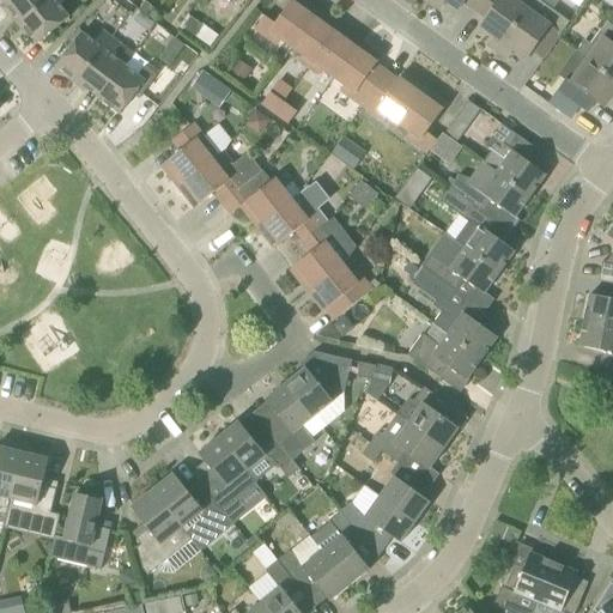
[(7,0),(4,2),(13,14),(11,17),(18,25),(50,0),(7,0)]
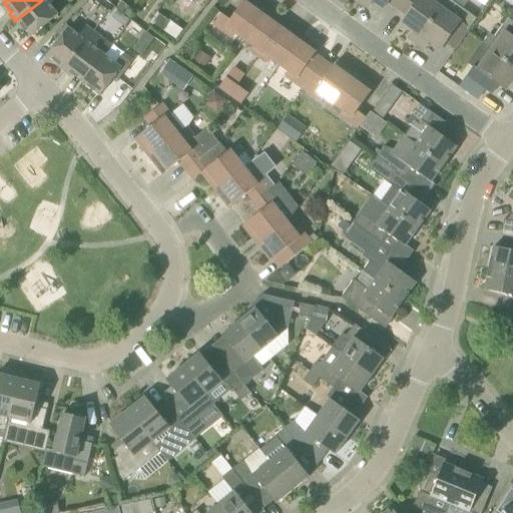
[(42,0),(15,21),(21,28),(23,27),(30,37),(58,16),(50,6),(58,0),(42,0)]
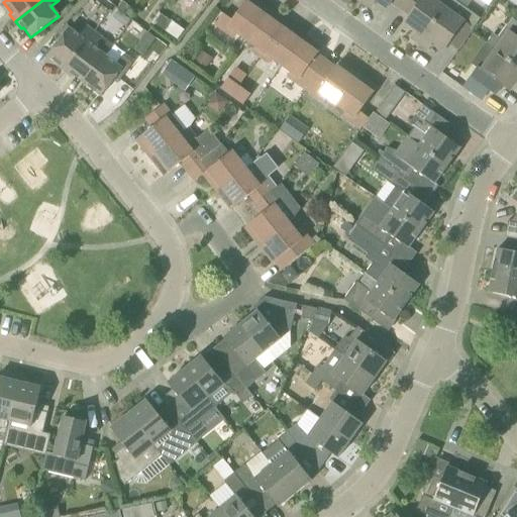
[(236,33),(246,39),(268,10),(253,0),(246,0),(232,20),(223,14),(215,25),(233,38),(236,33)]
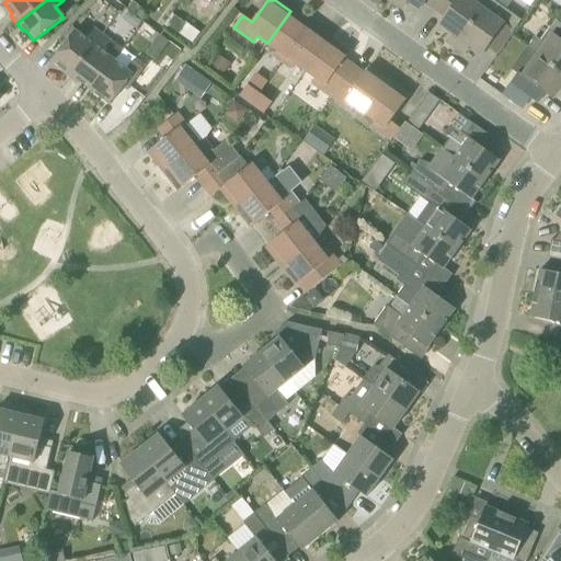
[(404,0),(420,10),(425,2),(435,10),(442,0),(395,0),(392,3),(399,8),(403,0),(404,0)]
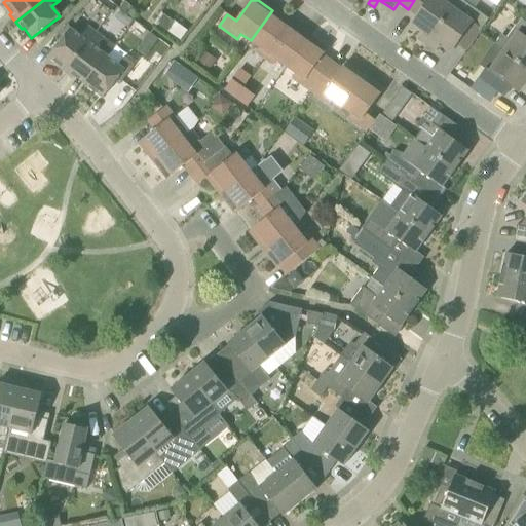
[(441,0),(414,0),(408,9),(417,15),(412,24),(426,33),(420,41),(426,45),(458,0),(443,0),(443,1),(441,0)]
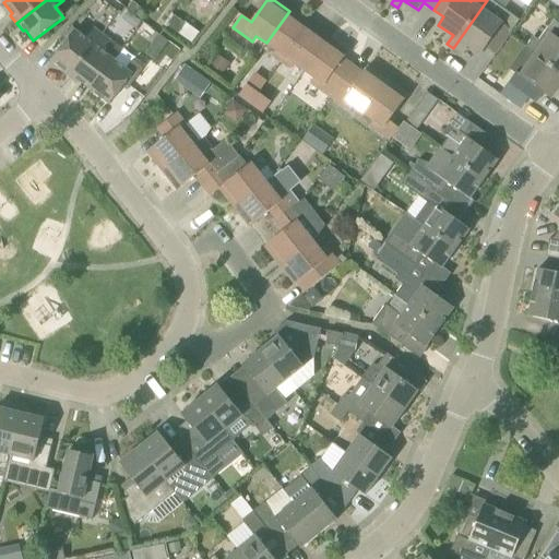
[(491,0),(487,0),(453,48),(459,52),(465,44),(479,55),(500,25),(506,30),(515,16),(491,0)]
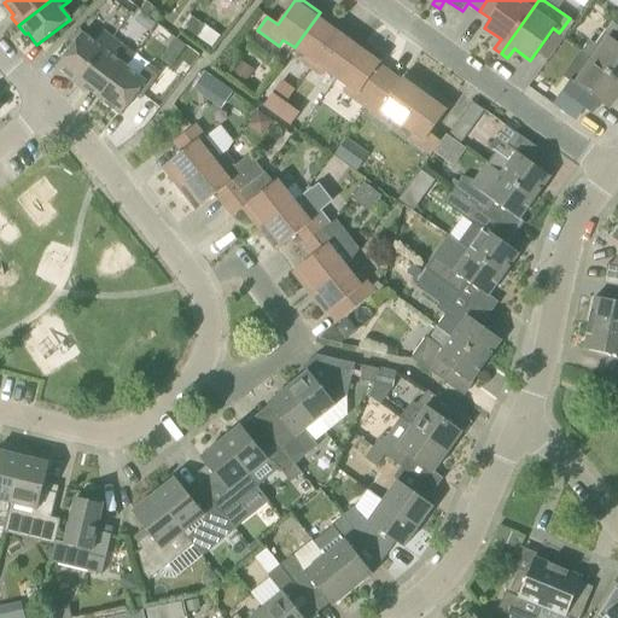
[(320,12),(295,47),(305,56),(301,62),(312,69),(342,27),(320,12)]
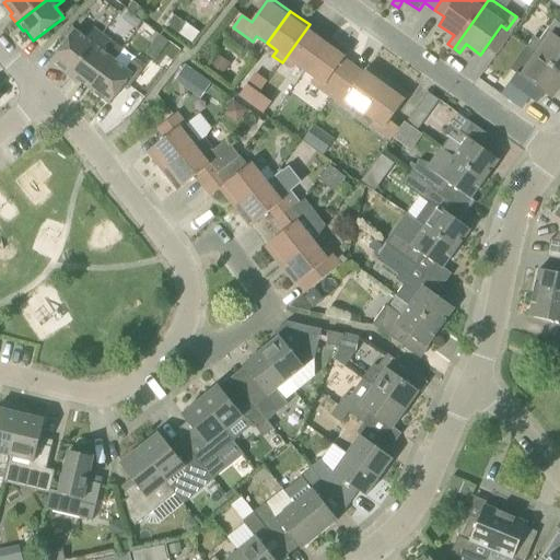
[(526,48),(537,55),(559,72),(559,12),(546,31),(551,35),(545,45),(534,37),(526,48)]
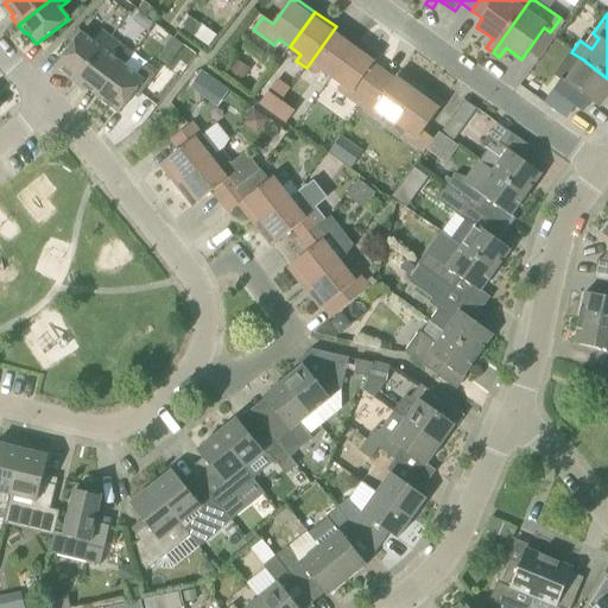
[(145,19),(140,26),(147,32),(153,25),(145,19)]
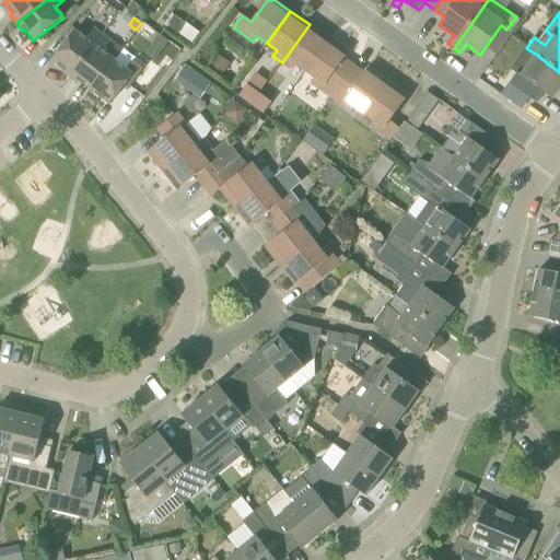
[(310,24),(282,62),(291,69),(294,63),(305,71),(328,38),(310,24)]
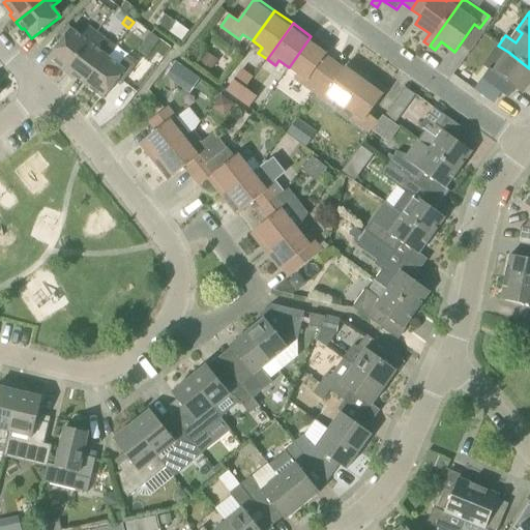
[(58,67),(66,74),(96,33),(88,28),(81,37),(70,30),(49,58),(60,65),(58,67)]
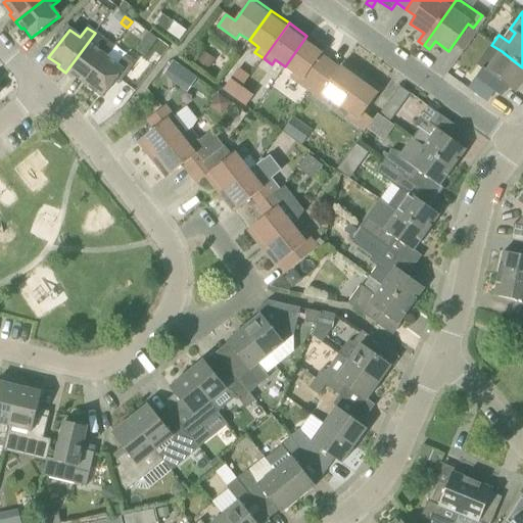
[(75,77),(85,84),(105,56),(96,49),(103,40),(95,33),(65,73),(73,79),(75,77)]
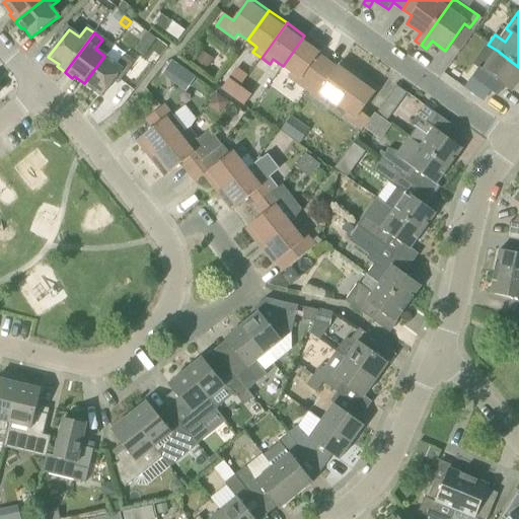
[(288,77),(307,90),(327,61),(318,55),(322,49),(304,35),(283,66),(292,72),(288,77)]
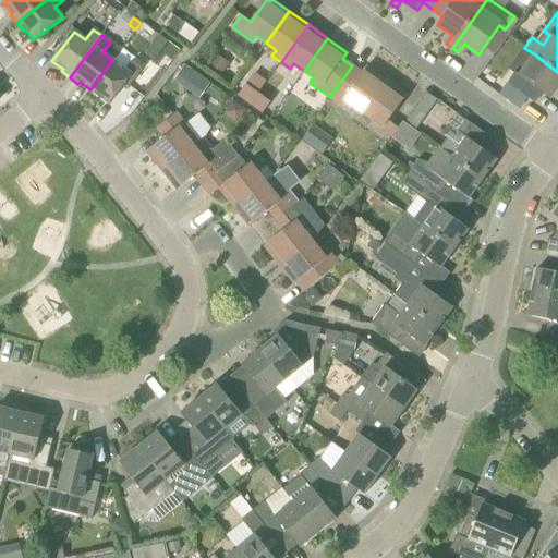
[(557,72),(535,55),(520,75),(516,72),(508,83),(535,102),(543,93),(550,98),(557,86),(557,72)]
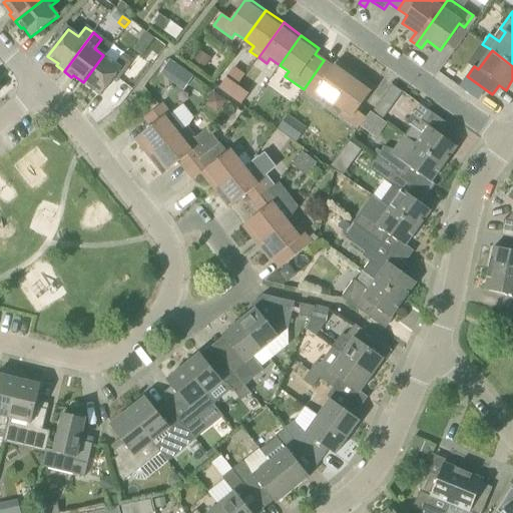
[(116,65),(103,55),(83,82),(100,96),(112,79),(117,82),(133,61),(123,55),(116,65)]
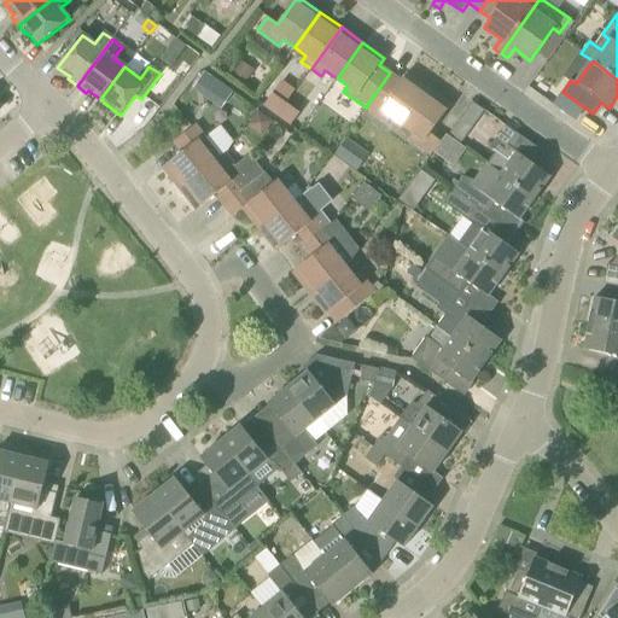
[(194,88),(204,97),(216,81),(205,73),(194,88)]
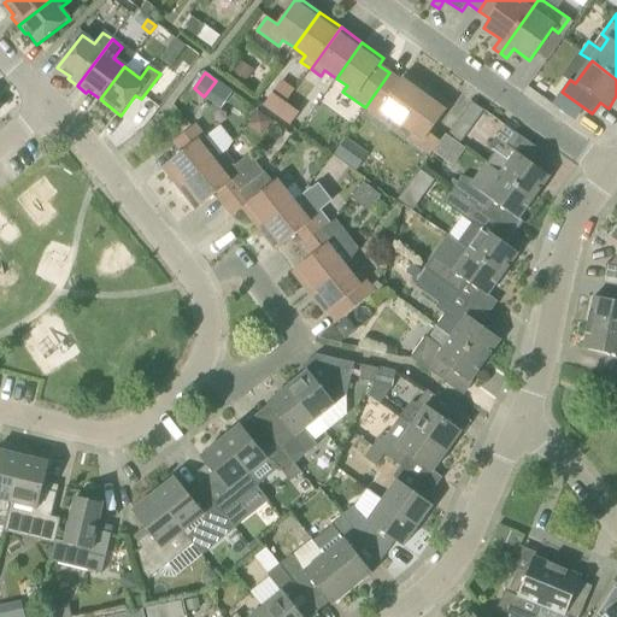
[(391,117),(401,125),(428,89),(406,74),(401,81),(389,72),(365,107),(386,123),(391,117)]
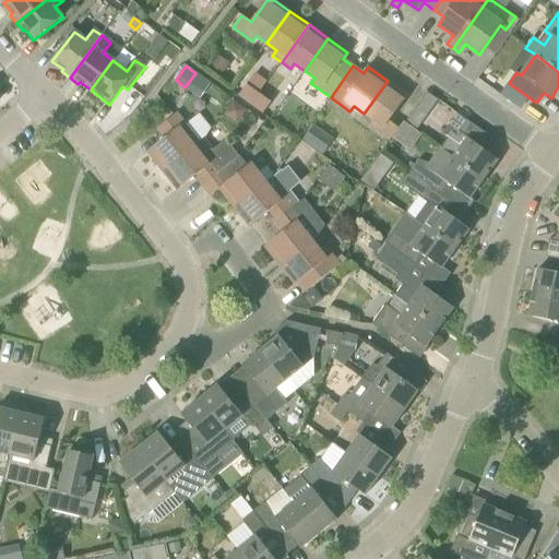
[(407,95),(388,81),(364,114),(373,121),(370,126),(390,140),(399,128),(389,120),(407,95)]
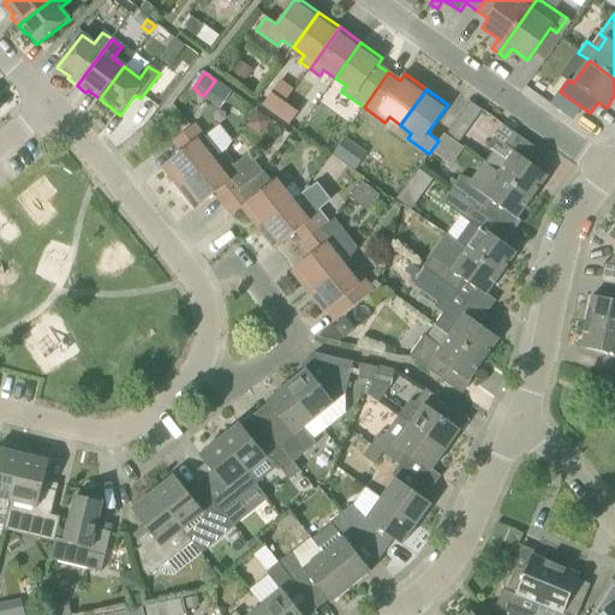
[(262,106),(275,115),(285,102),(272,93),(262,106)]
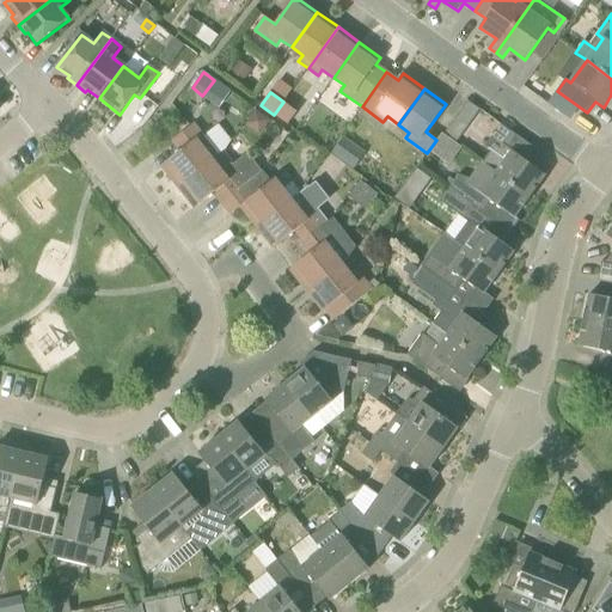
[(283,102),(274,115),(287,124),(297,111),(283,102)]
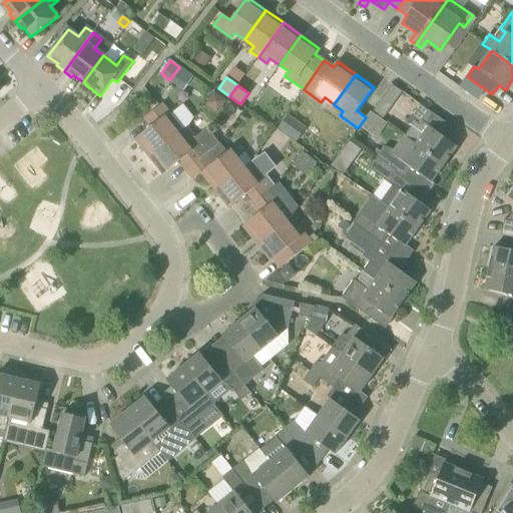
[(148,157),(184,130),(161,104),(144,118),(151,127),(135,140),(148,157)]
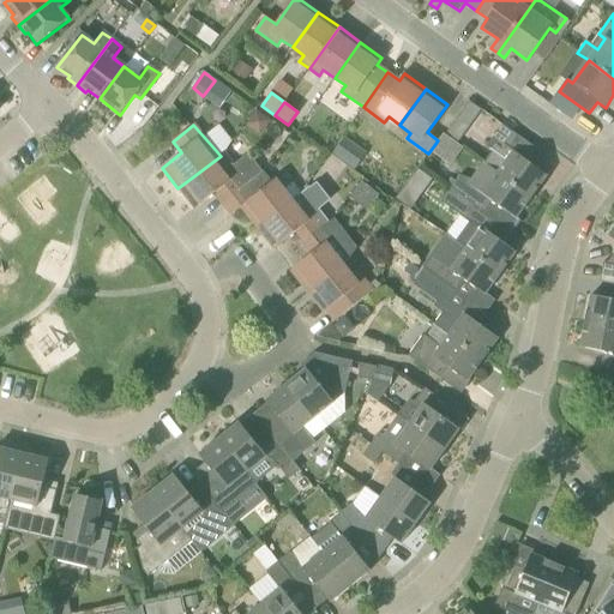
[(493,151),(485,163),(531,197),(547,176),(528,162),(537,150),(503,125),(487,146),(493,151)]
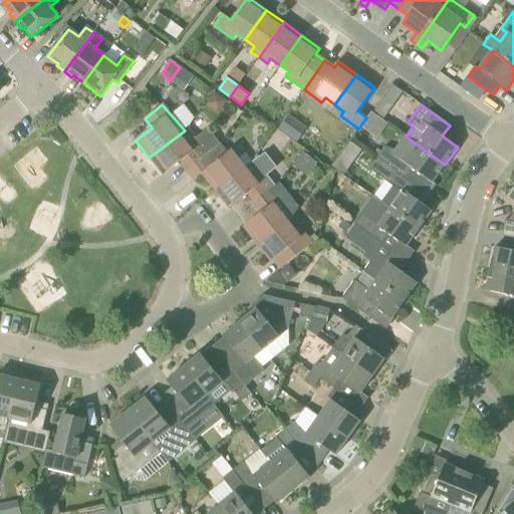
[(296,122),(287,116),(278,130),(287,136),(296,122)]
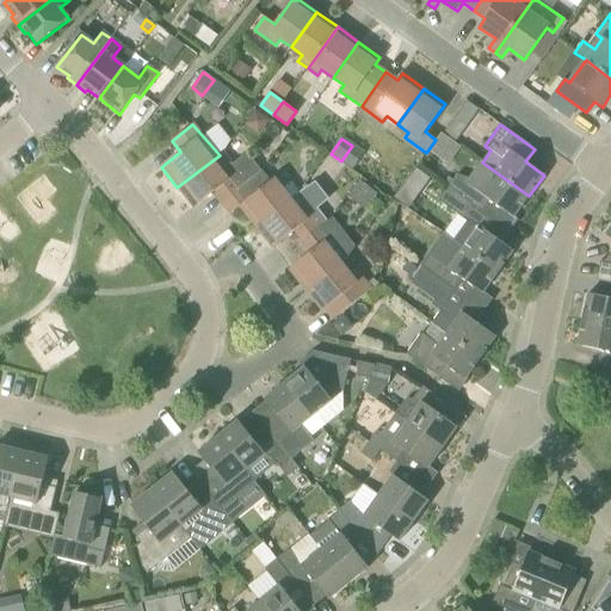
[(224,150),(220,155),(177,187),(193,209),(214,193),(221,203),(263,173),(247,153),(234,164),(224,150)]
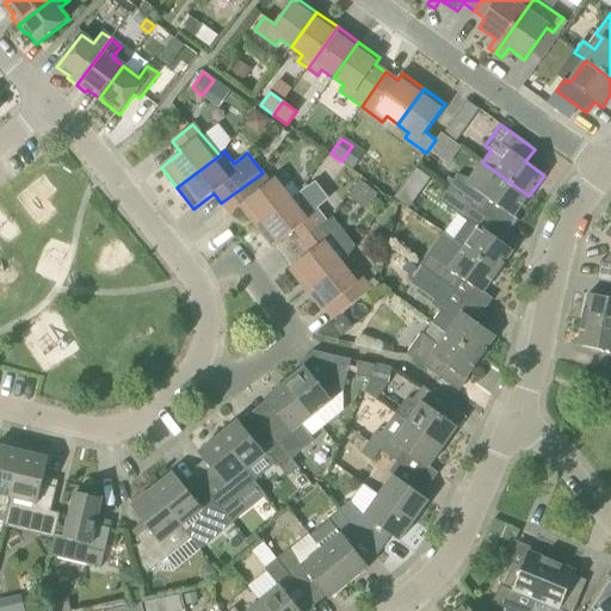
[(494,204),(513,218),(529,196),(482,162),(481,161),(468,179),(457,174),(449,187),(474,207),(486,215),(494,204)]
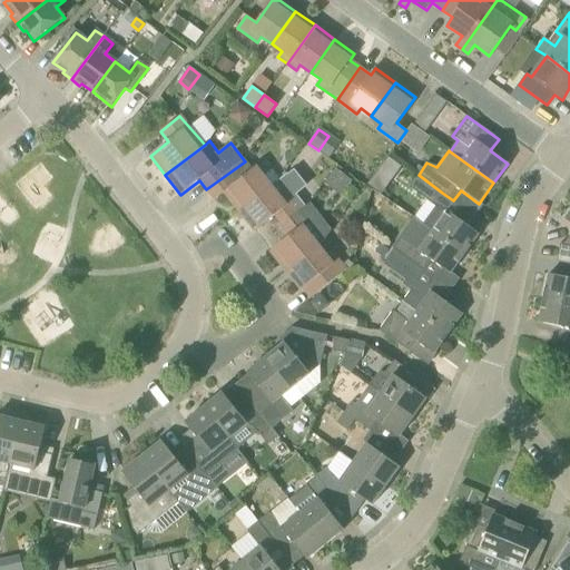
[(272,169),(269,172),(262,163),(253,169),(246,160),(245,161),(206,189),(215,200),(224,194),(238,212),(277,182),(276,182),(279,179),(272,169)]
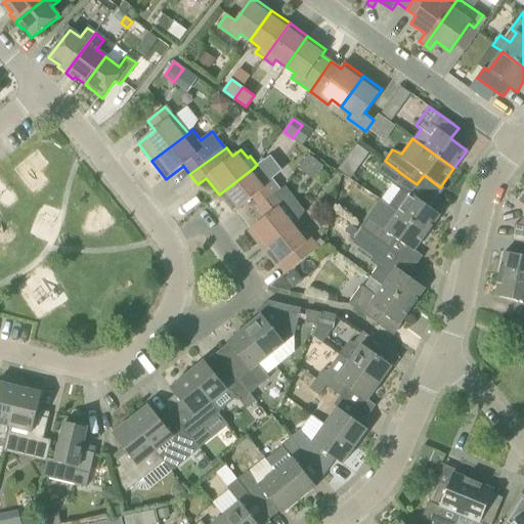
[(308,154),(300,166),(310,173),(318,162),(308,154)]
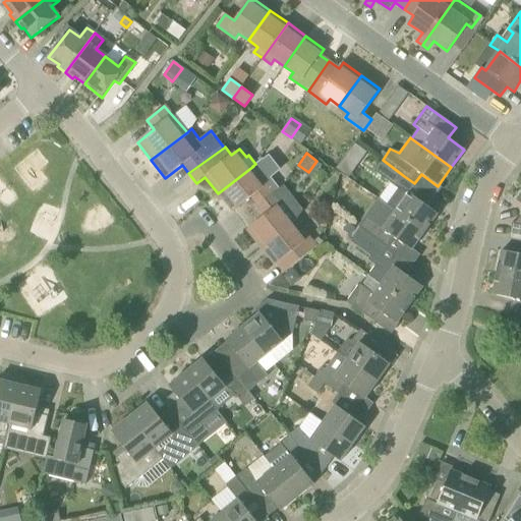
[(263,177),(266,175),(267,173),(268,170),(269,168),(268,165),(267,163),(263,158),(255,164),(252,166),(253,166),(218,193),(232,212),(248,198),(255,208),(275,193),(263,177)]
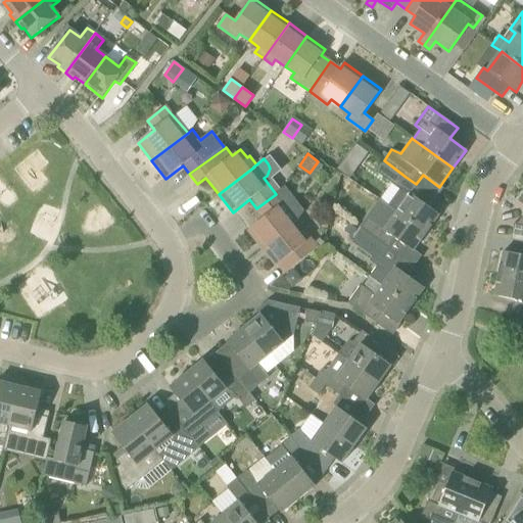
[(397,188),(406,177),(384,160),(375,172),(397,188)]
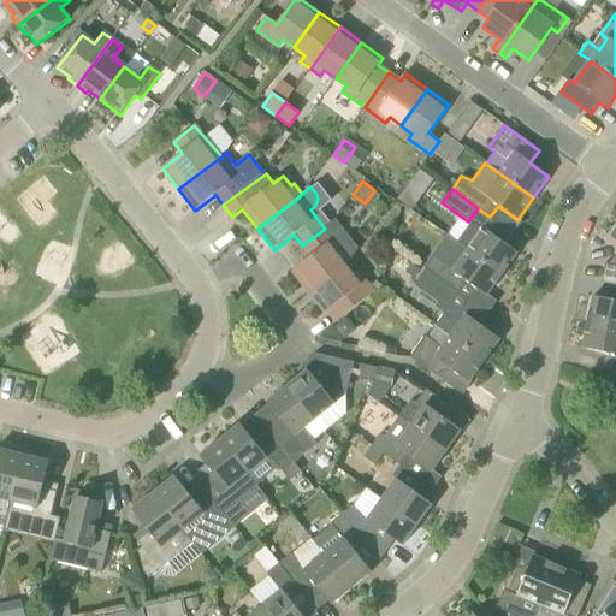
[(468,249),(502,274),(517,253),(474,221),(467,231),(477,238),(468,249)]
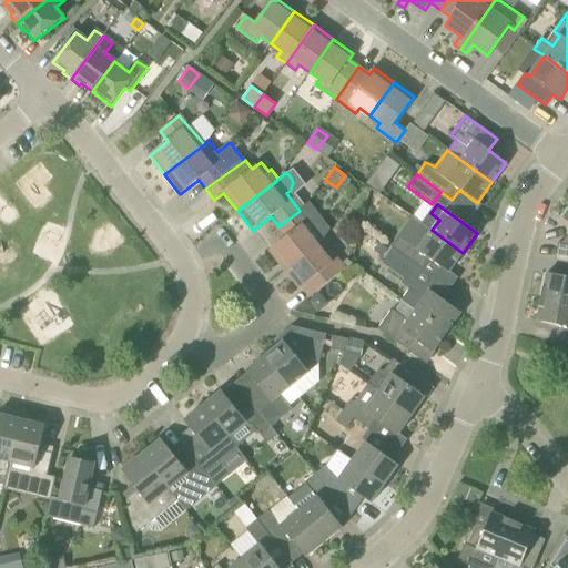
[(323,239),(300,211),(279,226),(287,236),(269,251),(284,270),(317,244),(323,239)]
